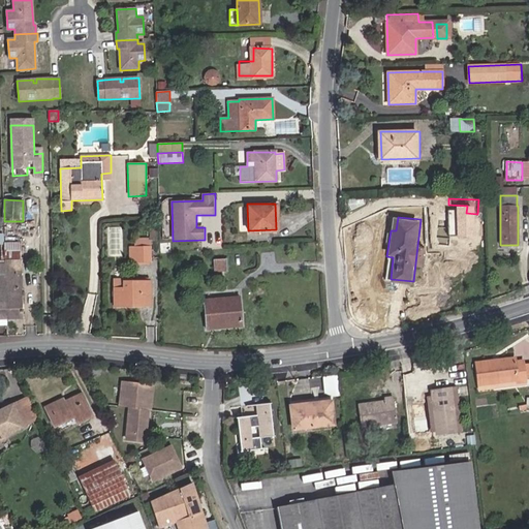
[(124,227),(111,226),(110,249),(123,250),(124,227)]
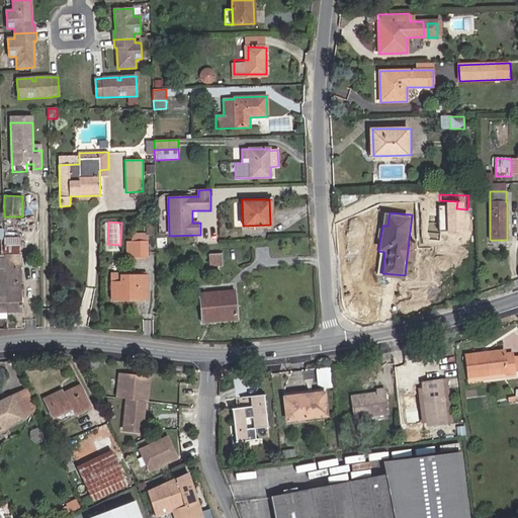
[(147,242),(147,237),(145,235),(145,234),(132,234),(132,243),(147,242)]
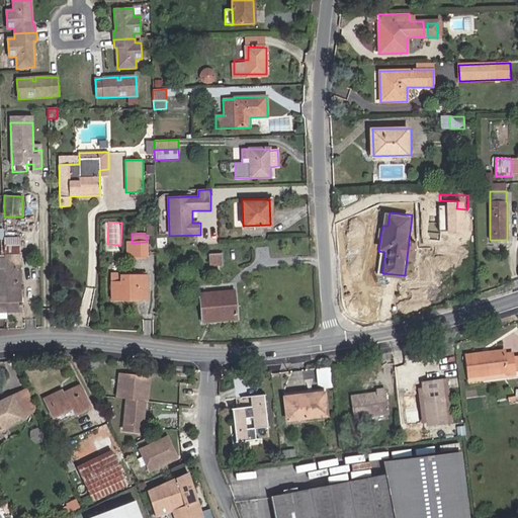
[(19,255),(18,238),(4,238),(4,255),(19,255)]
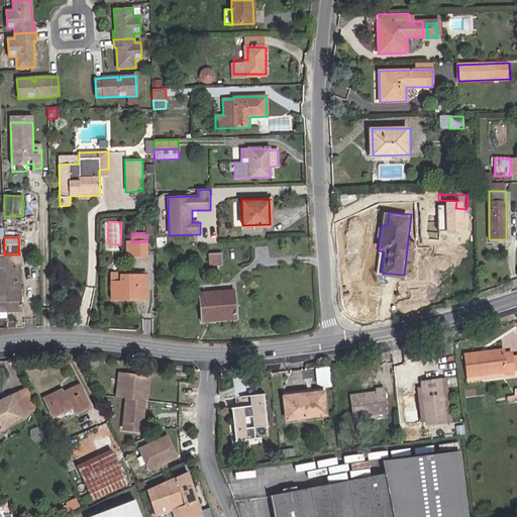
[(146,241),(131,242),(126,242),(127,255),(146,255),(146,241)]
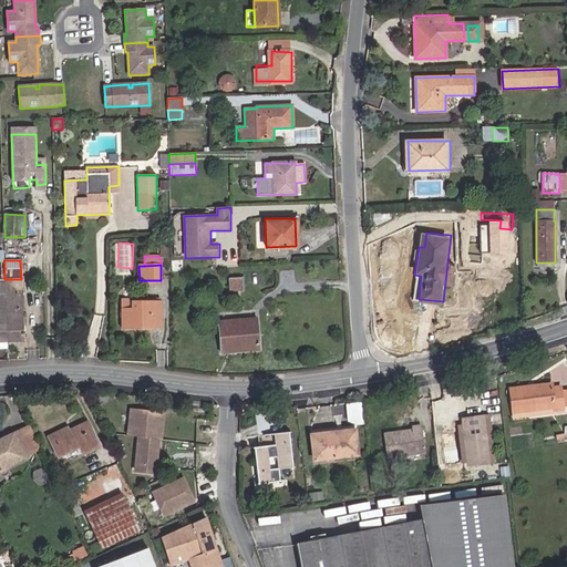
[(247,300),(248,278),(229,278),(228,300),(247,300)]
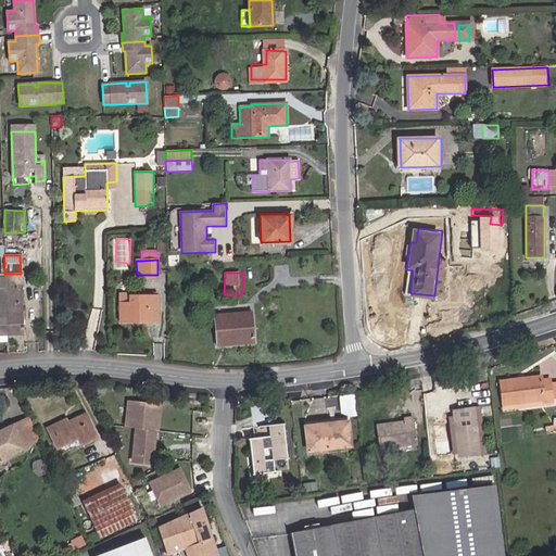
[(4,277),(7,317),(7,335),(23,335),(21,274),(4,274),(4,277)]
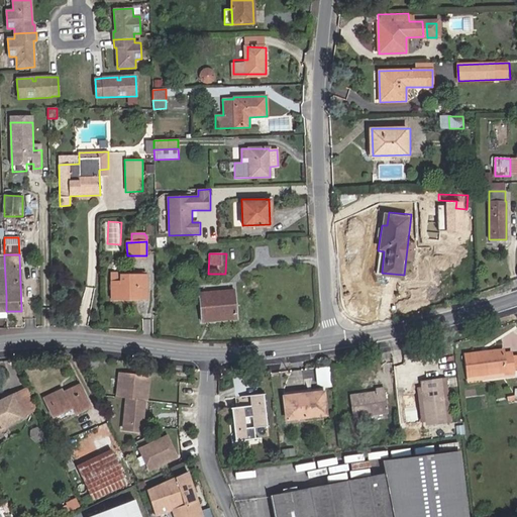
[(147,298),(147,274),(111,274),(111,298),(147,298)]
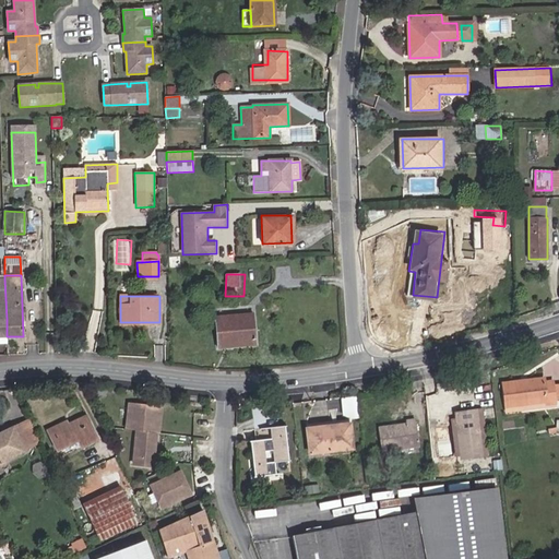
[(256,343),(253,314),(226,317),(217,317),(219,346),(256,343)]
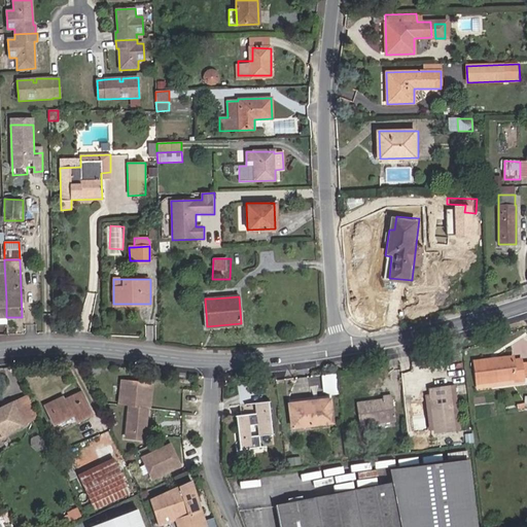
[(521,363),(520,359),(513,360),(512,356),(473,361),(477,384),(515,380),(515,382),(523,381),(523,378),(521,363)]
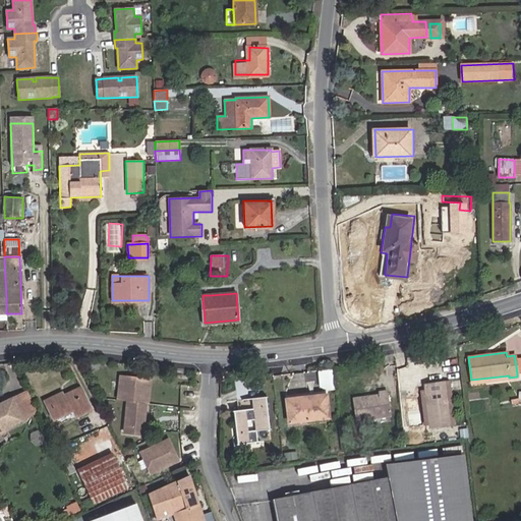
[(99,369),(99,360),(89,360),(89,368),(99,369)]
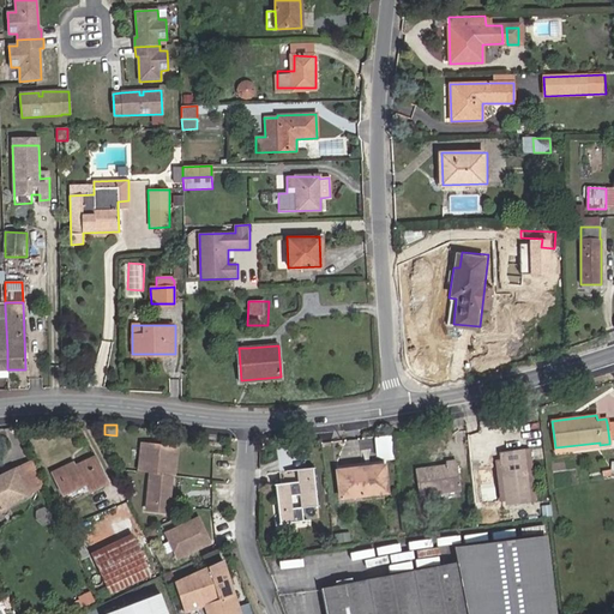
[(378,459),(395,457),(392,434),(374,438),(378,459)]
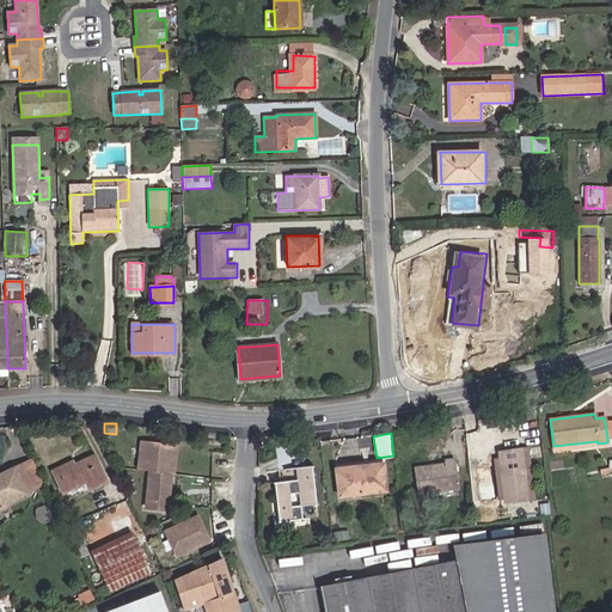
[(554,451),(607,445),(607,442),(598,444),(598,441),(554,446),(554,451)]
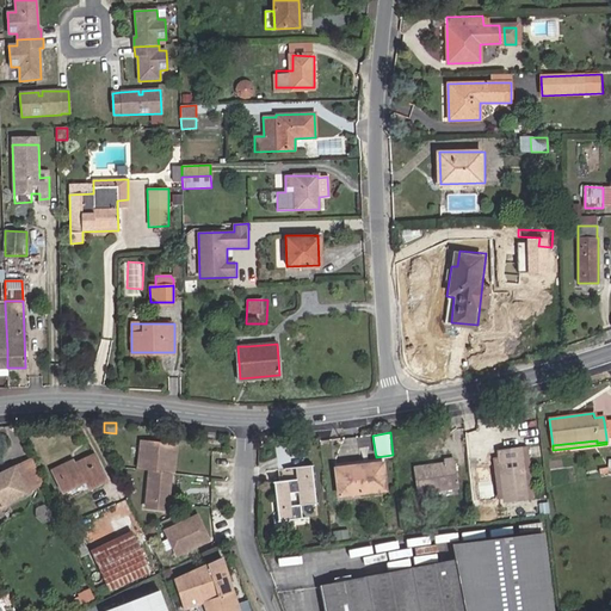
[(173,473),(177,445),(141,442),(139,469),(152,470),(171,473),(173,473)]
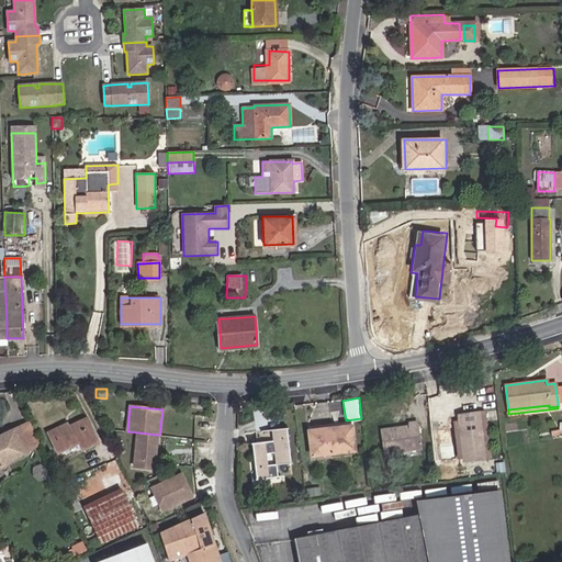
[(490,459),(484,412),(479,413),(485,459),(490,459)]
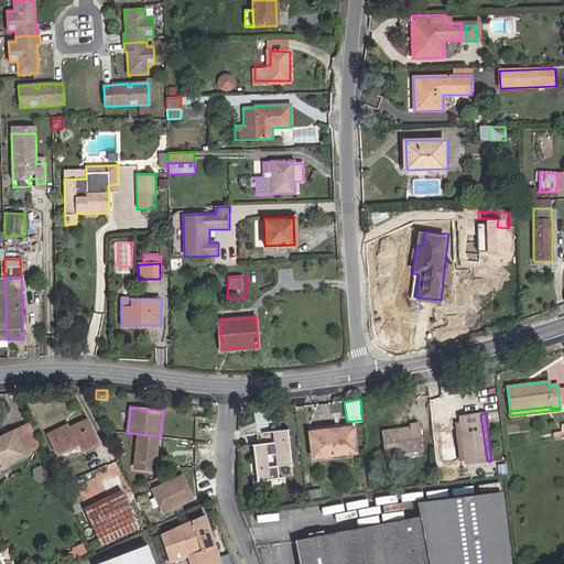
[(487,461),(480,414),(461,416),(461,423),(465,459),(466,463),(487,461)]
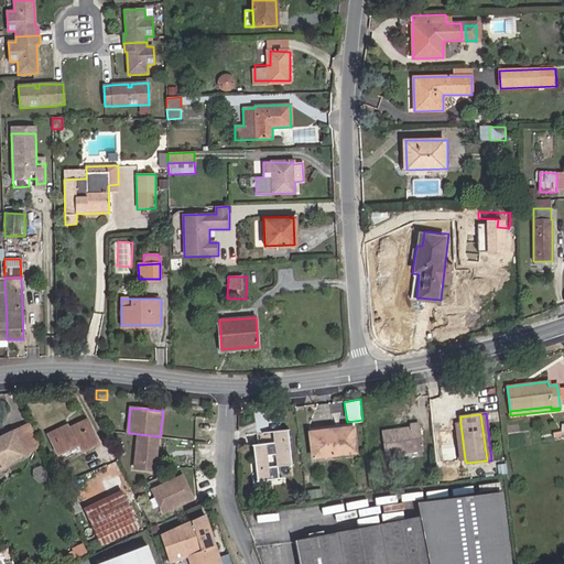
[(82,452),(97,444),(87,421),(68,430),(66,426),(47,435),(57,454),(78,444),(82,452)]
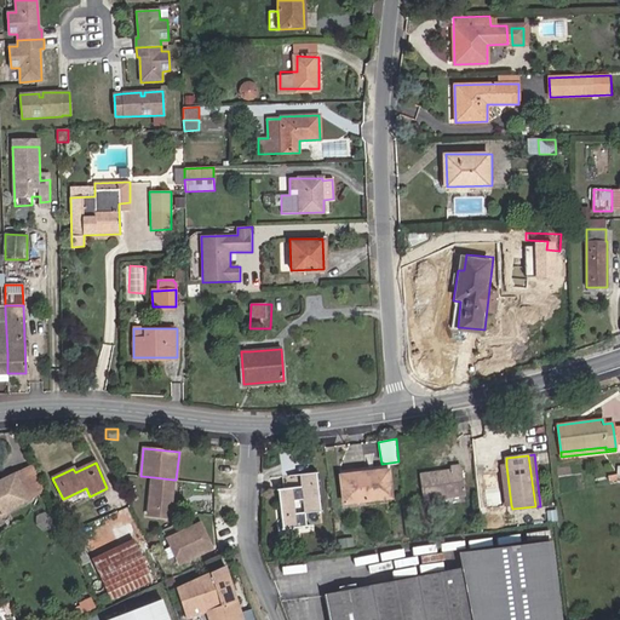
[(4,511),(45,492),(33,465),(22,471),(23,474),(16,477),(15,475),(0,481),(0,517),(0,518),(6,516),(4,511)]
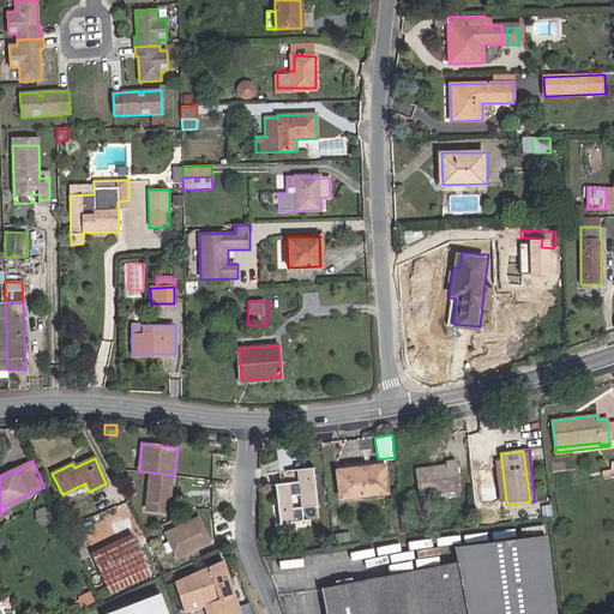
[(461,489),(456,461),(445,463),(445,467),(415,470),(419,495),(461,489)]
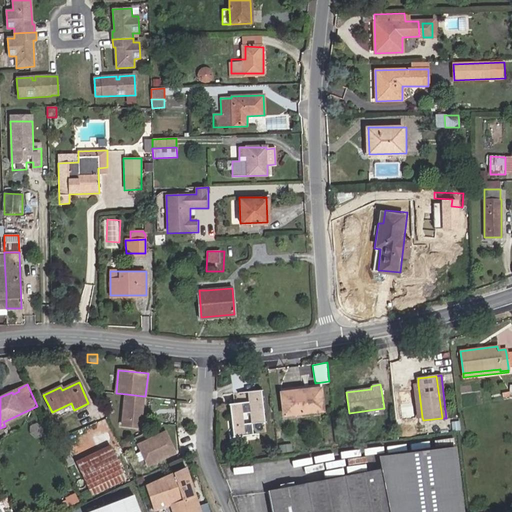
[(322,411),(320,389),(281,393),(283,415),(322,411)]
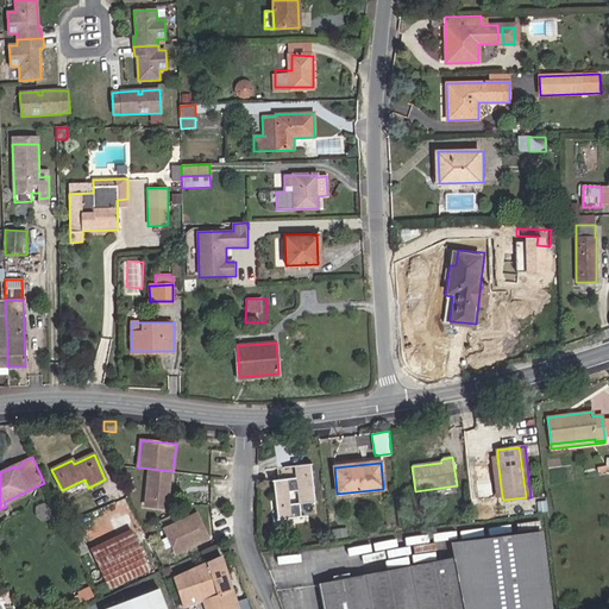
[(316,503),(312,466),(278,471),(280,482),(274,483),(278,521),(302,519),(301,506),(316,503)]
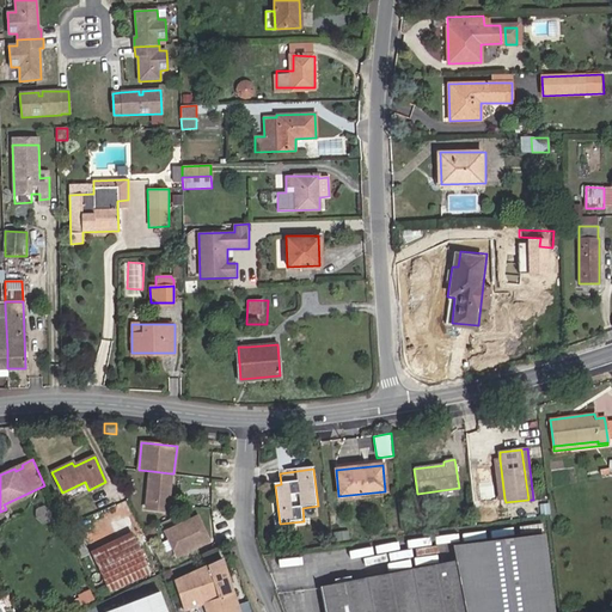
[(169,502),(171,473),(152,471),(147,508),(158,509),(159,501),(169,502)]
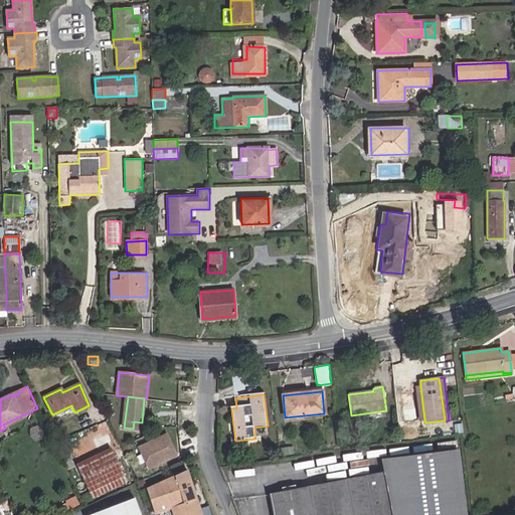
[(463,433),(462,419),(453,421),(455,434),(463,433)]
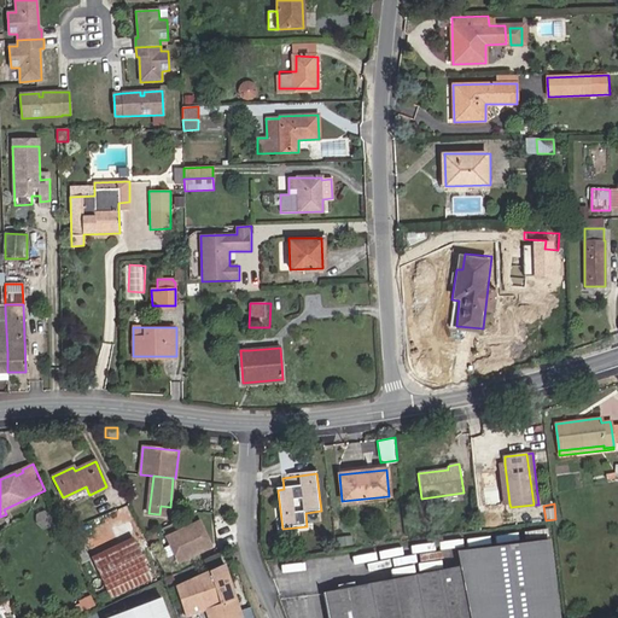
[(529,531),(530,540),(549,538),(548,529),(529,531)]
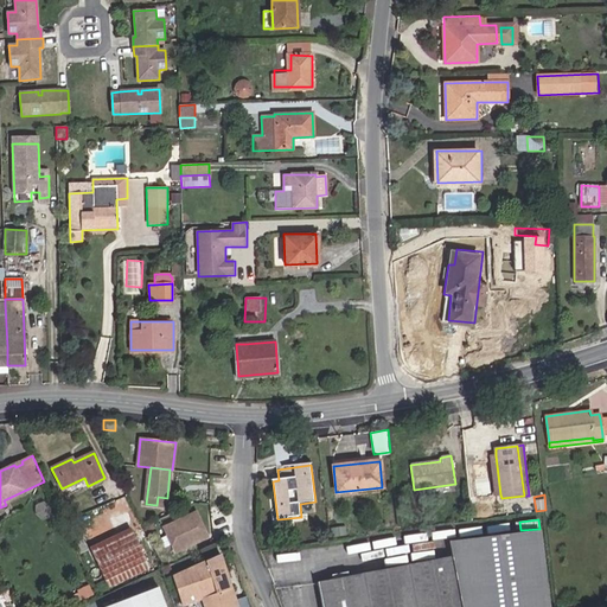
[(176,526),(185,547),(195,542),(183,522),(176,526)]
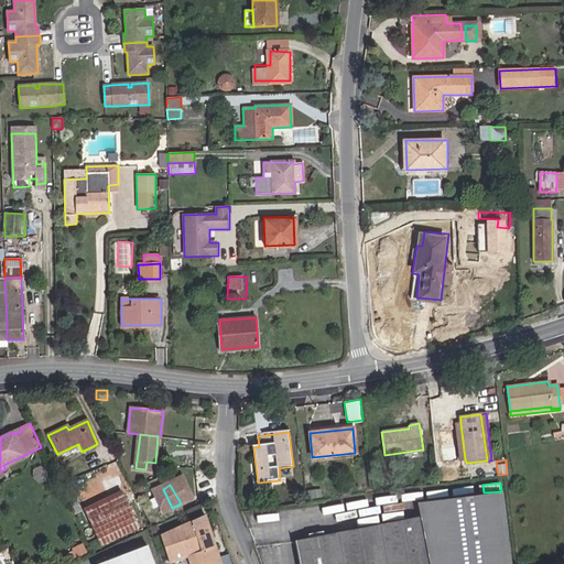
[(322,496),(321,489),(307,490),(308,498),(322,496)]
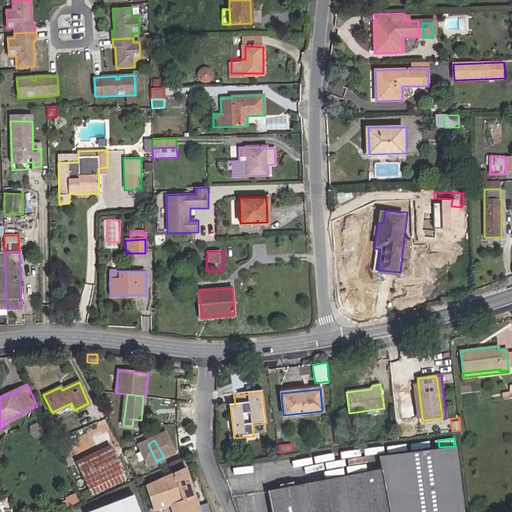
[(122,473),(109,446),(76,462),(91,495),(99,491),(96,485),(122,473)]
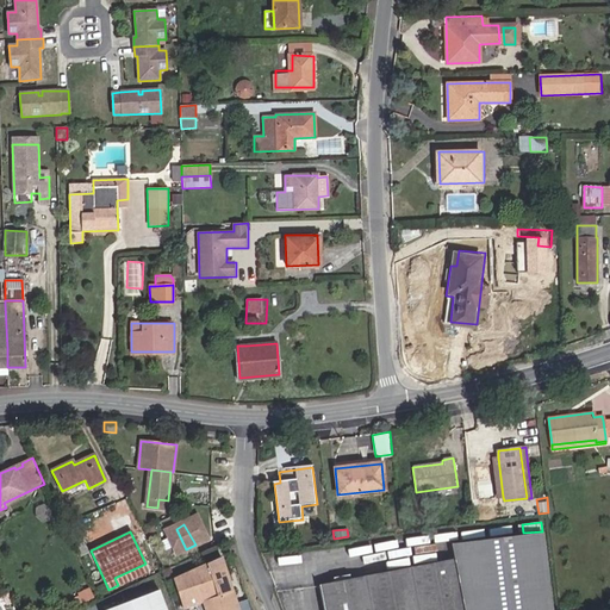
[(552,609),(542,533),(452,545),(454,559),(319,585),(323,609),(552,609)]
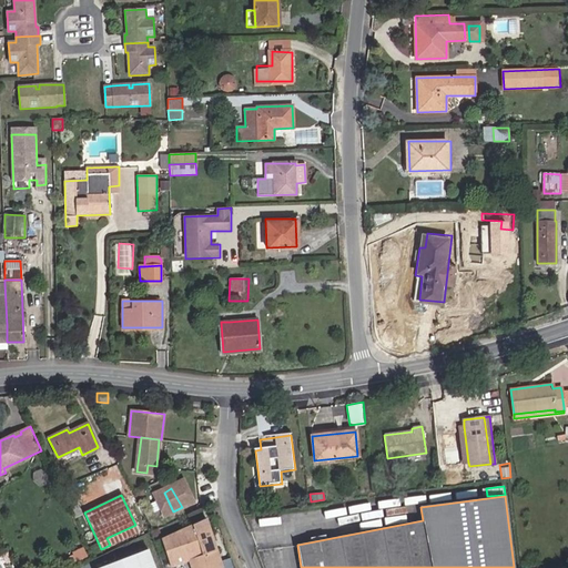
[(222,567),(206,518),(161,538),(171,566),(189,560),(191,567),(222,567)]
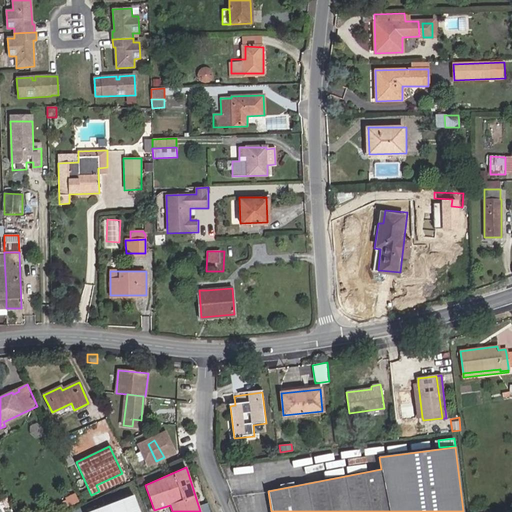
[(78,502),(74,494),(66,498),(69,505),(78,502)]
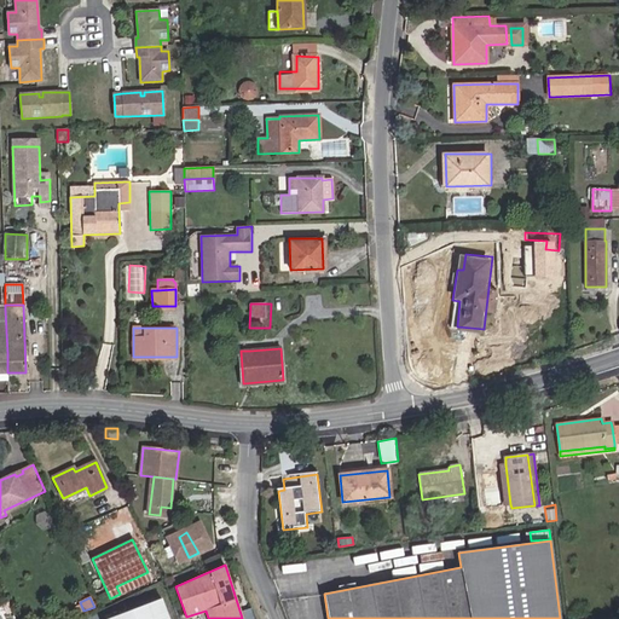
[(169,618),(162,597),(106,618),(169,618)]
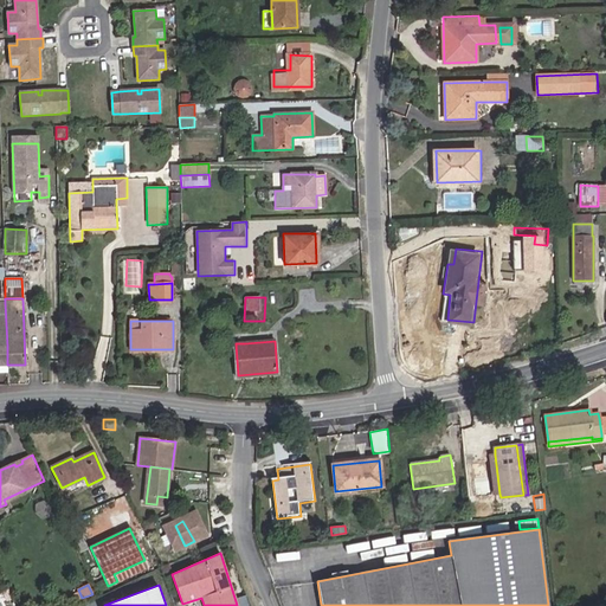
[(238,598),(239,605),(250,605),(247,595),(238,598)]
